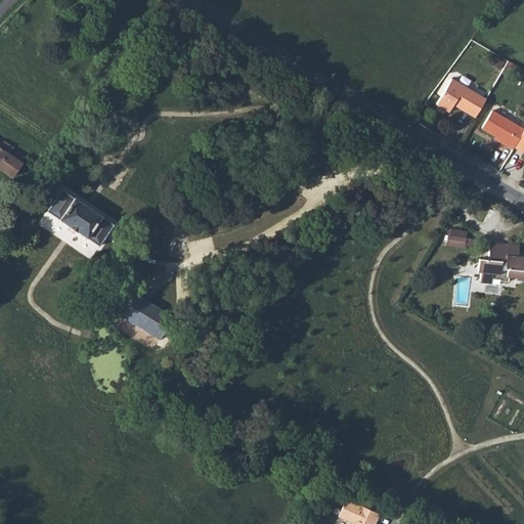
[(474,118),(484,99),(450,80),(436,104),(448,112),(452,104),(474,118)]
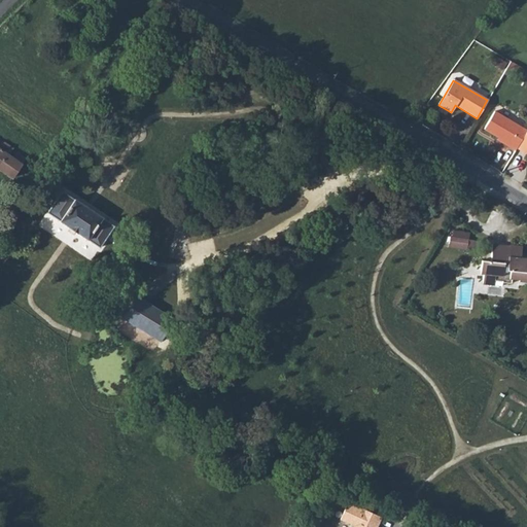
[(497,138),(507,143),(506,146),(514,150),(516,148),(525,131),(493,112),(483,129),(497,138)]
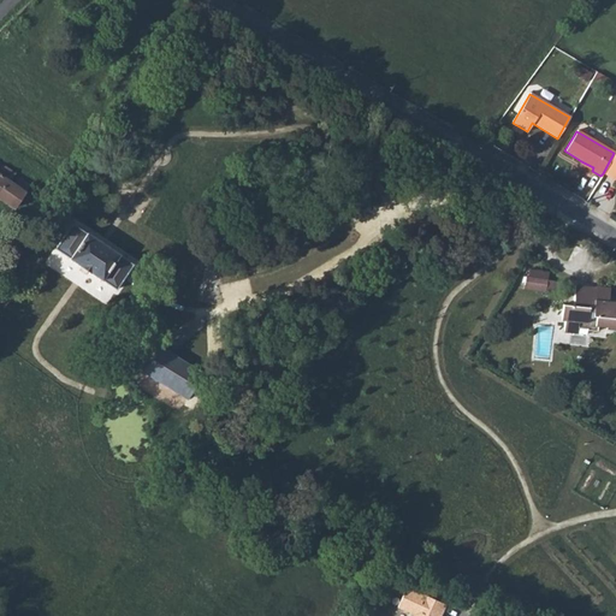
[(615,149),(614,153),(603,173),(615,181),(615,177),(615,149)]
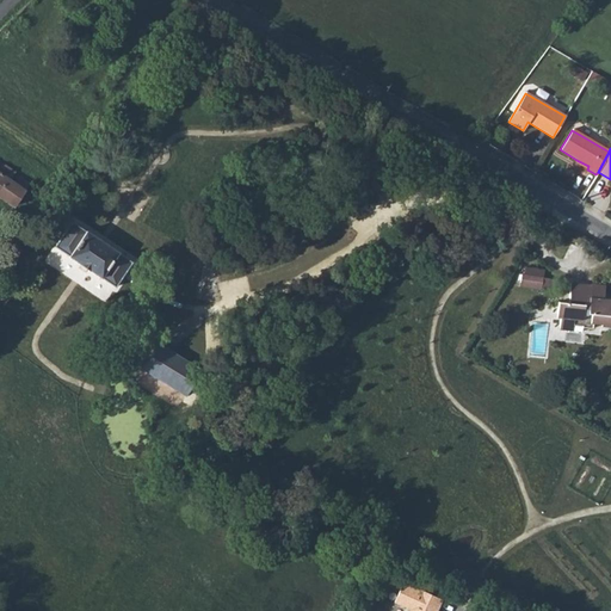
[(0,172),(10,179),(14,172),(1,164),(0,165),(0,164),(0,172)]
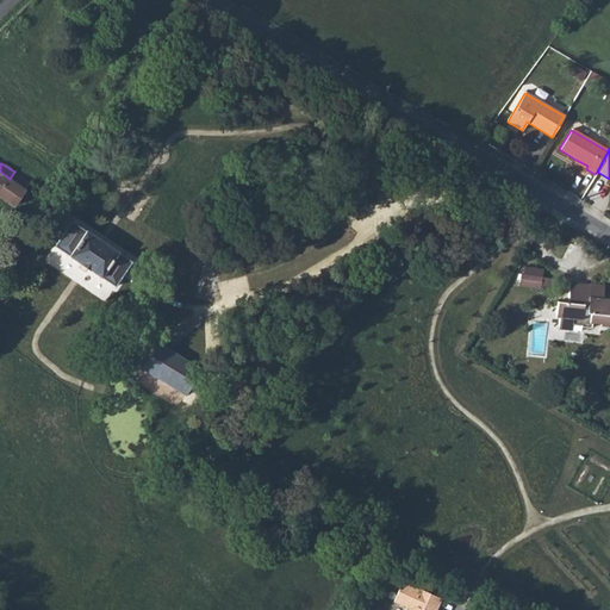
[(0,195),(13,205),(25,190),(30,182),(18,174),(13,181),(10,179),(0,172),(0,195)]
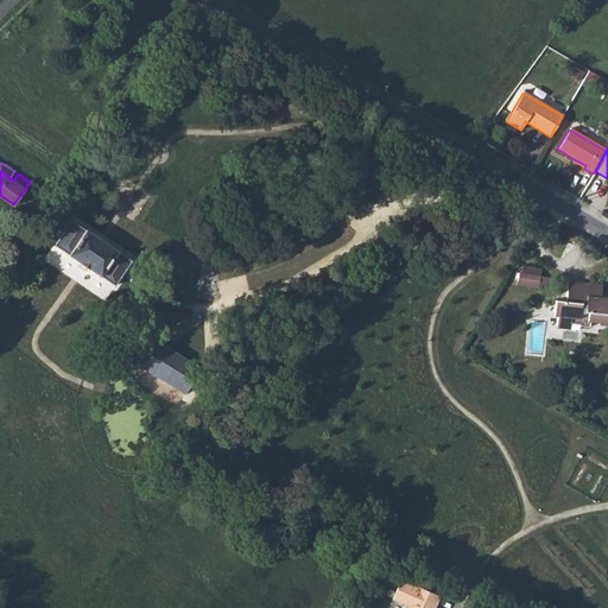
[(54,245),(114,285),(131,260),(70,220),(54,245)]
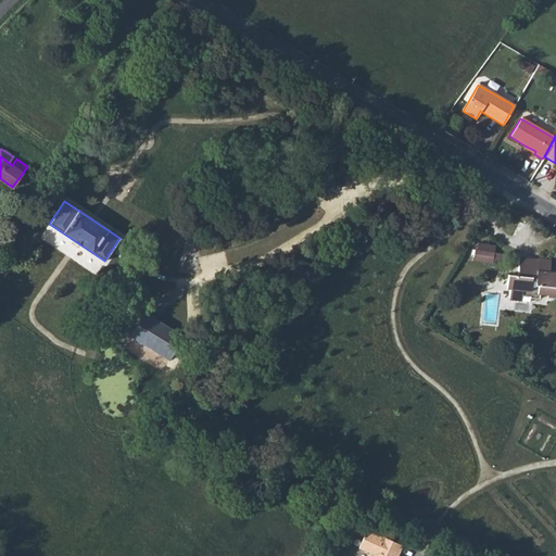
[(476,258),(497,261),(500,242),(477,240),(476,258)]
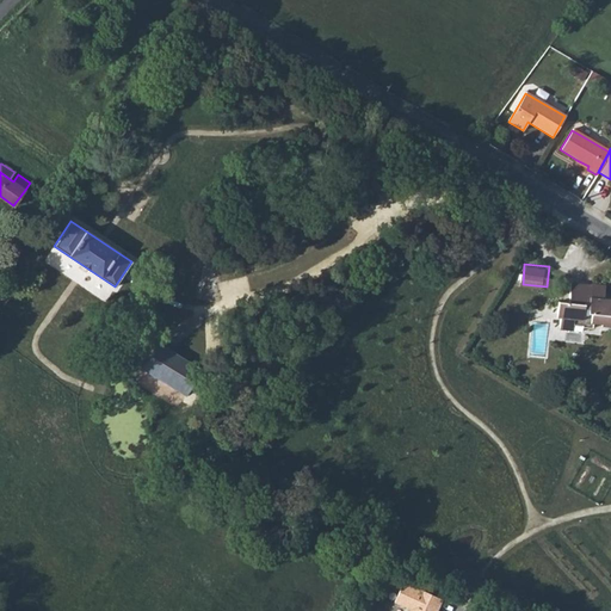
[(555,318),(560,318),(559,329),(572,331),(573,322),(581,322),(581,327),(592,328),(592,325),(610,326),(610,300),(602,300),(603,285),(590,284),(590,285),(571,283),(568,303),(556,303),(555,318)]
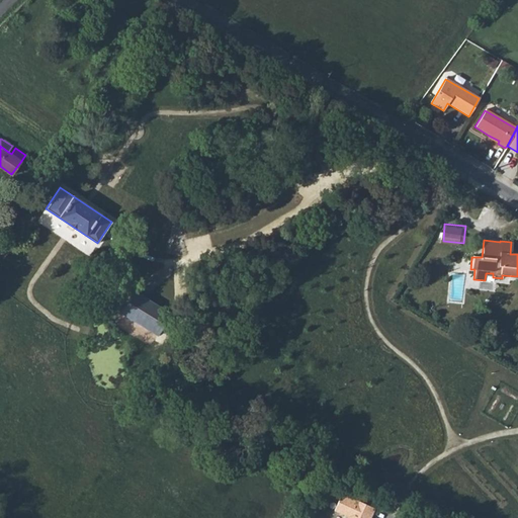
[(120,314),(157,336),(171,313),(135,290),(120,314)]
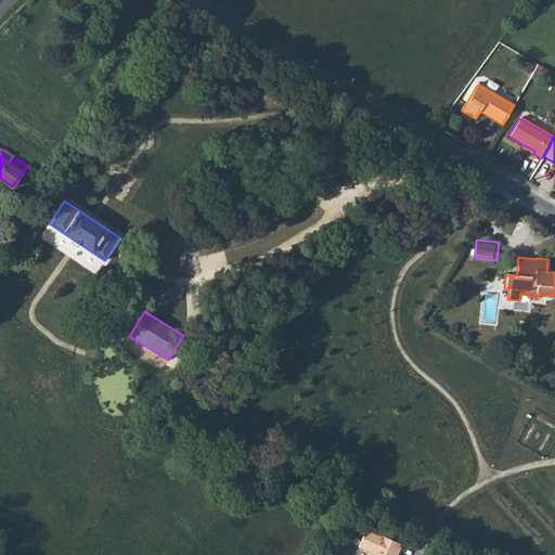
[(396,554),(401,544),(365,528),(358,546),(373,553),(372,554),(396,554)]
